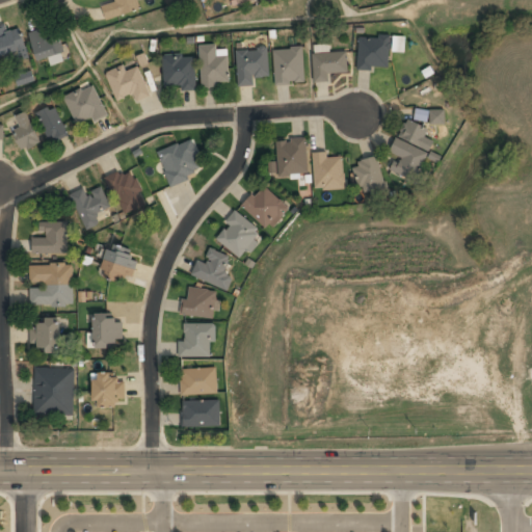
[(140,10),(137,0),(114,0),(115,2),(102,6),(105,20),(140,10)]
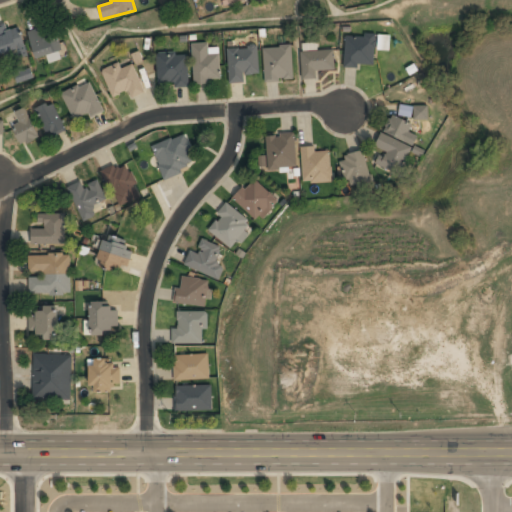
[(0,57),(25,52),(20,28),(5,31),(4,26),(0,27),(0,57)]
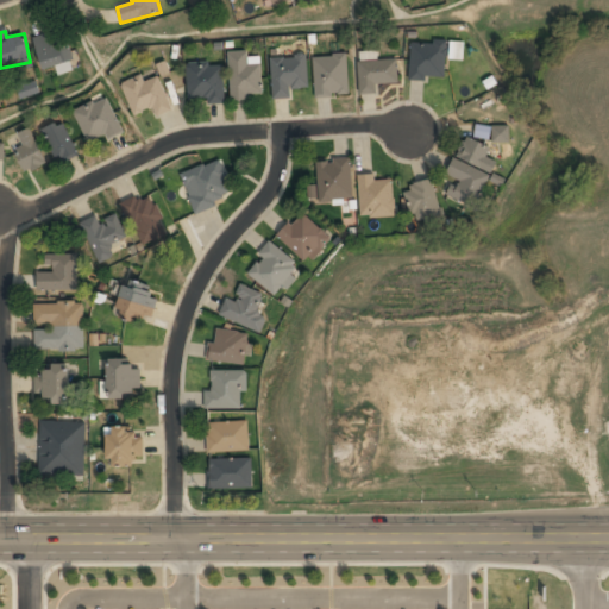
[(39,35),(38,66),(68,67),(69,36),(39,35)]
